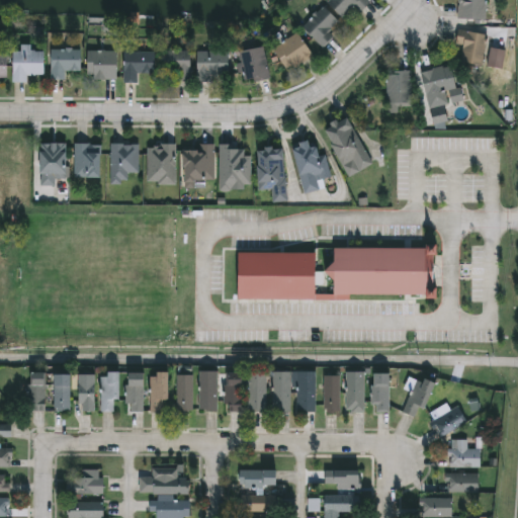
[(486,0),(486,17),(459,17),(459,0),(486,0)]
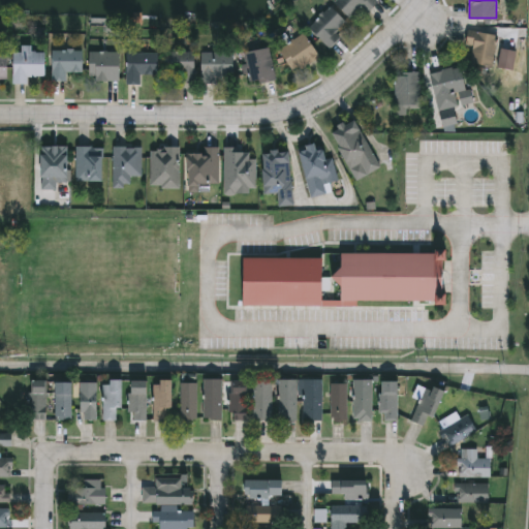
[(309,26),(331,5),(346,21),(336,31),(341,36),(331,48),(309,26)]
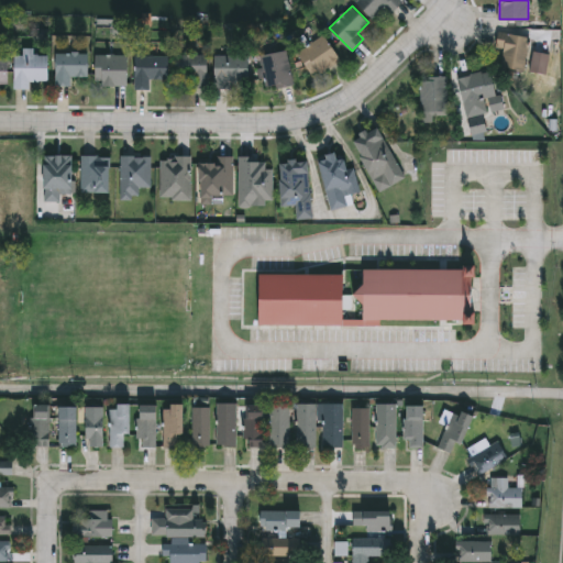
[(536,72),(501,66),(505,48),(495,47),(497,31),(541,40),(536,72)]
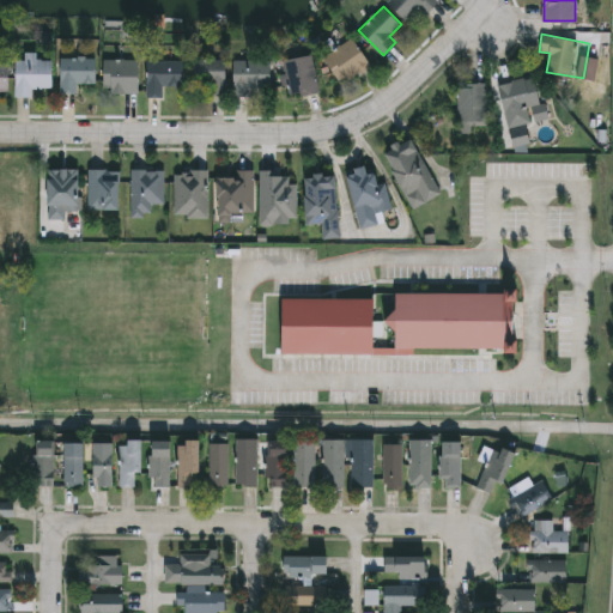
[(341,82),(323,58),(352,37),(370,61),(341,82)]
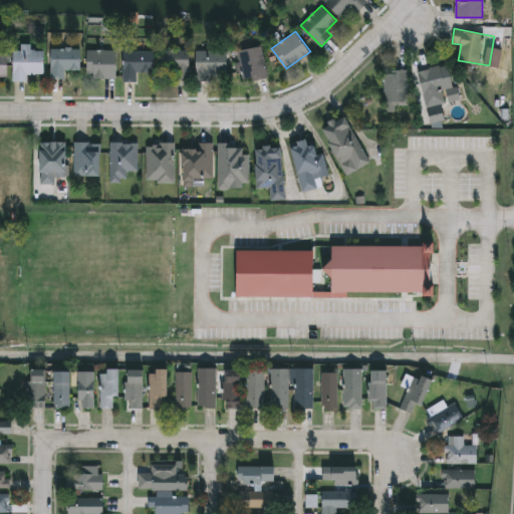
[(246,82),(237,51),(261,44),(270,75),(246,82)]
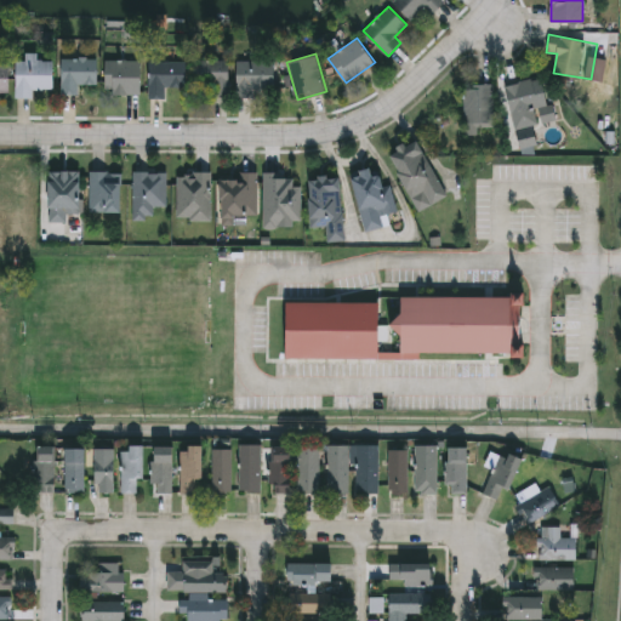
[(33,87),(33,97),(16,96),(17,57),(55,57),(53,87),(33,87)]
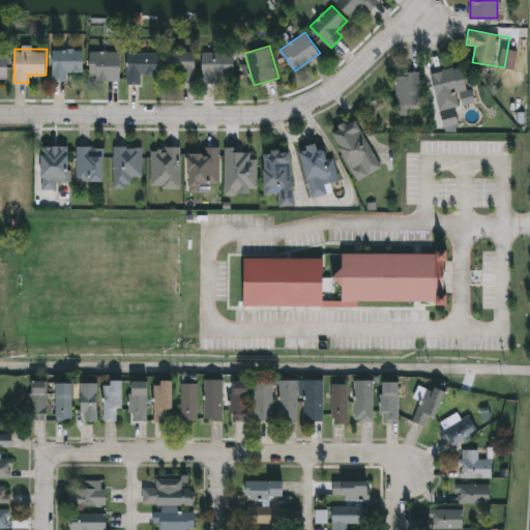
[(84,49),(83,70),(66,70),(66,80),(53,80),(53,49),(84,49)]
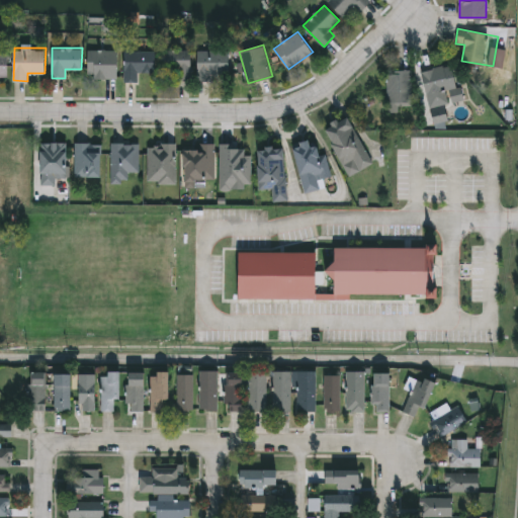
[(191,49),(191,79),(180,79),(180,69),(162,70),(162,50),(191,49)]
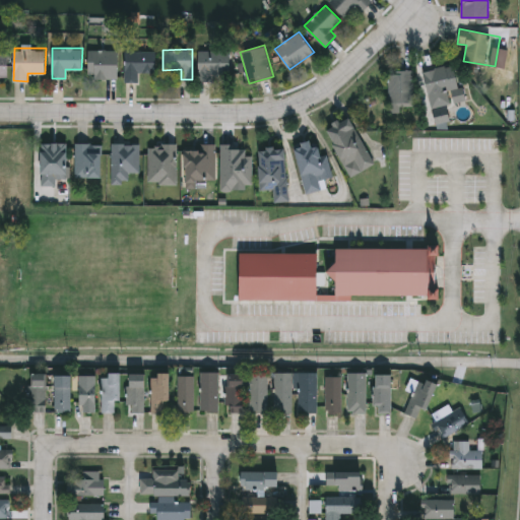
[(88,50),(118,50),(118,77),(88,77),(88,50)]
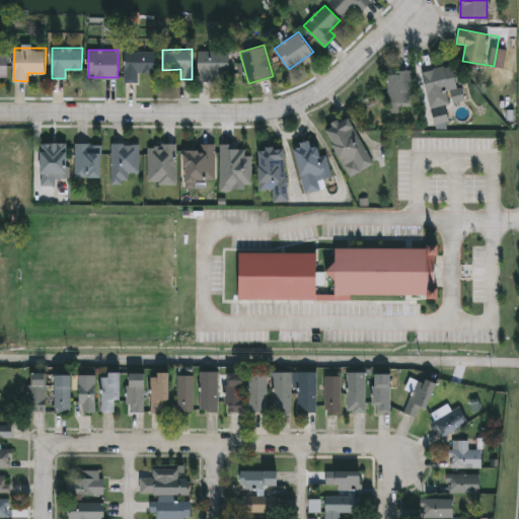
[(229,50),(229,78),(198,78),(198,50),(229,50)]
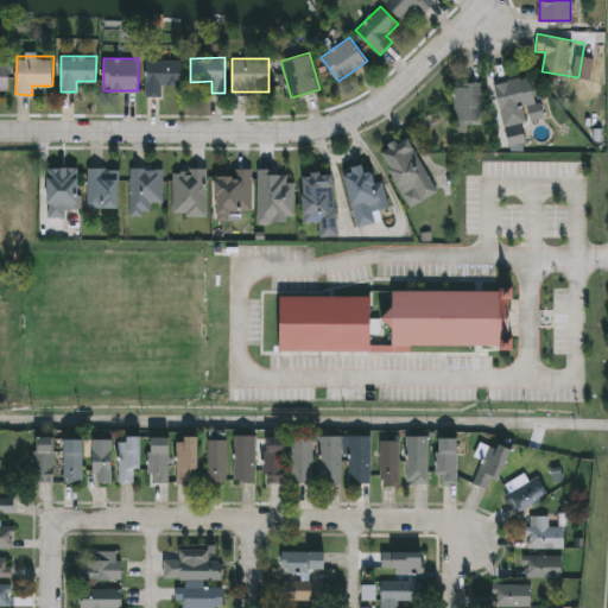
[(183,59),(182,83),(162,83),(162,95),(146,95),(146,59),(183,59)]
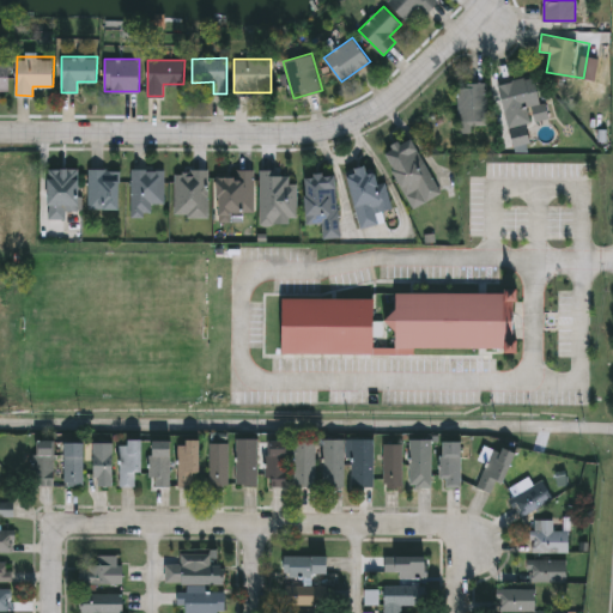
[(0,91),(0,62),(10,62),(10,91),(0,91)]
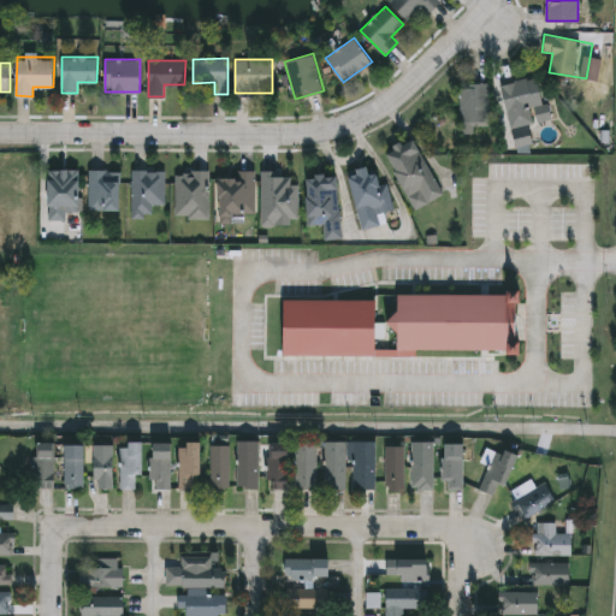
[(534,123),(511,126),(502,83),(538,76),(544,105),(531,107),(534,123)]
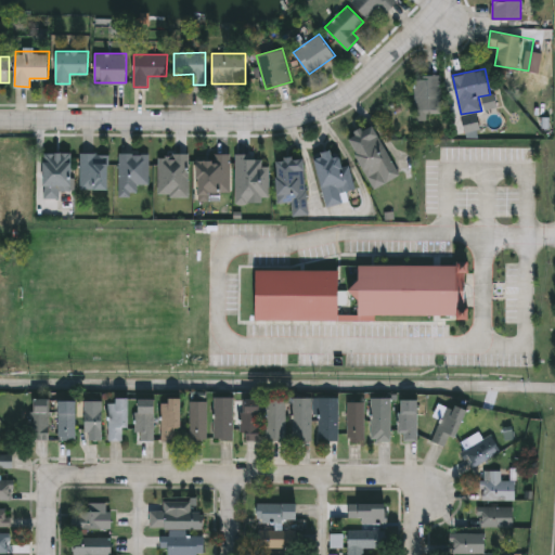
[(428,115),(428,120),(416,120),(416,76),(442,76),(442,115),(428,115)]
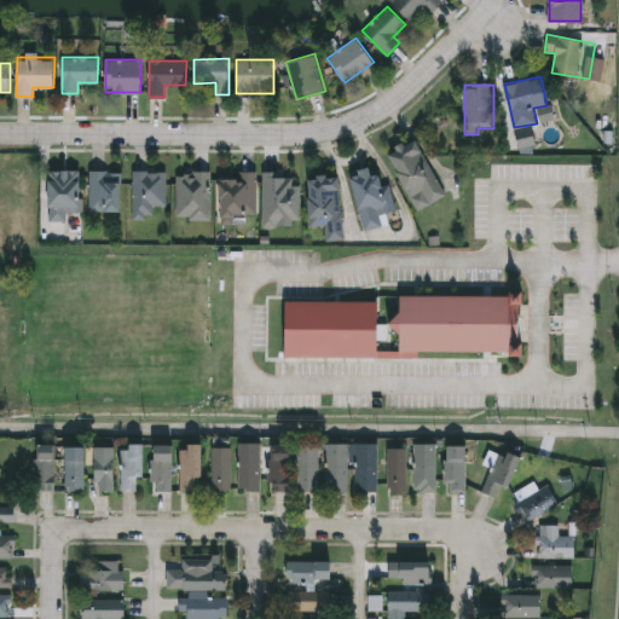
[(416,209),(389,152),(417,139),(445,196),(416,209)]
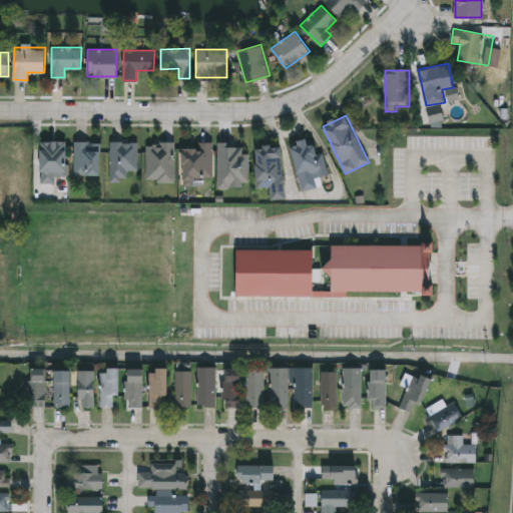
[(316,177),(318,186),(302,190),(291,143),(308,139),(310,145),(321,142),(328,174),(316,177)]
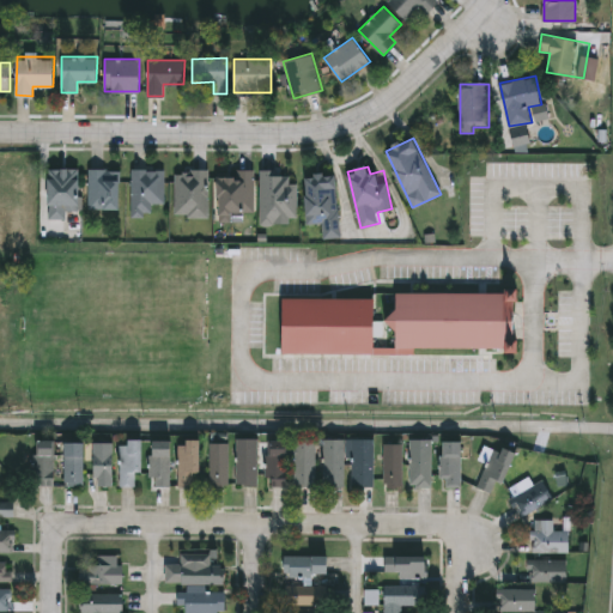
[(79,169),(79,210),(66,210),(66,218),(49,218),(49,169),(79,169)]
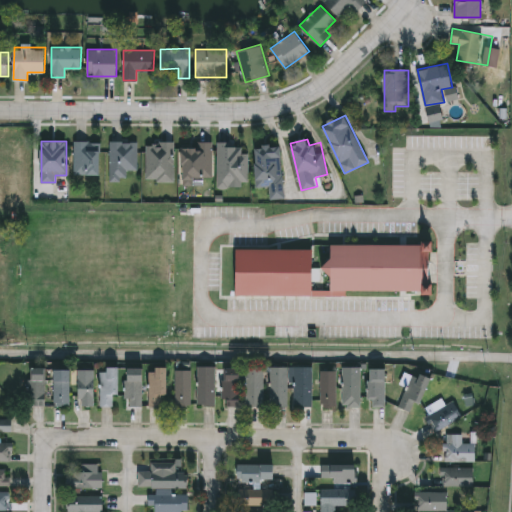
[(101,174),(74,174),(74,141),(101,141),(101,174)]
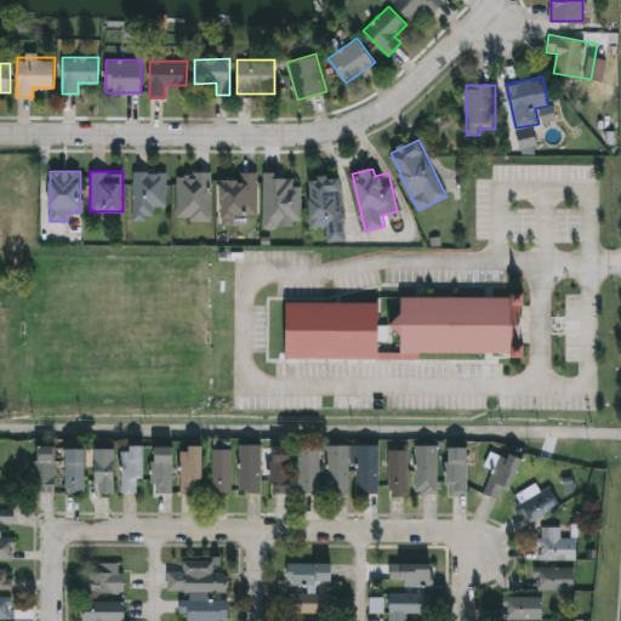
[(166,206),(153,206),(153,217),(134,217),(134,171),(166,171),(166,206)]
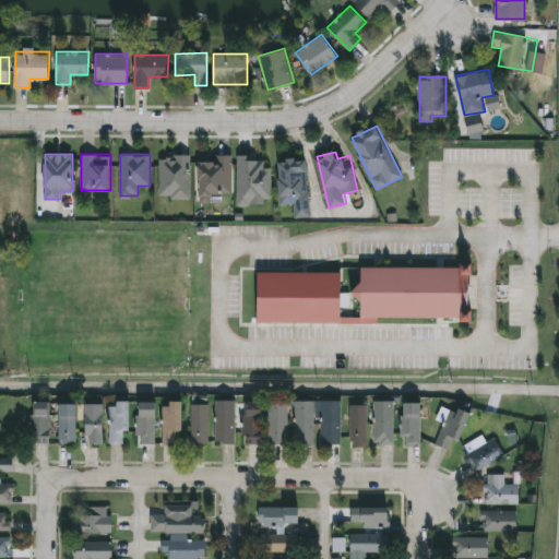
[(190,154),(190,197),(159,197),(159,154),(190,154)]
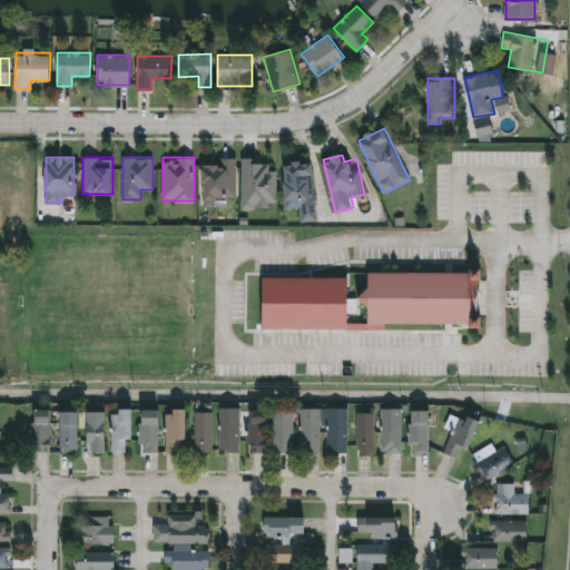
[(203,204),(203,164),(219,164),(219,157),(237,157),(237,198),(217,198),(217,204),(203,204)]
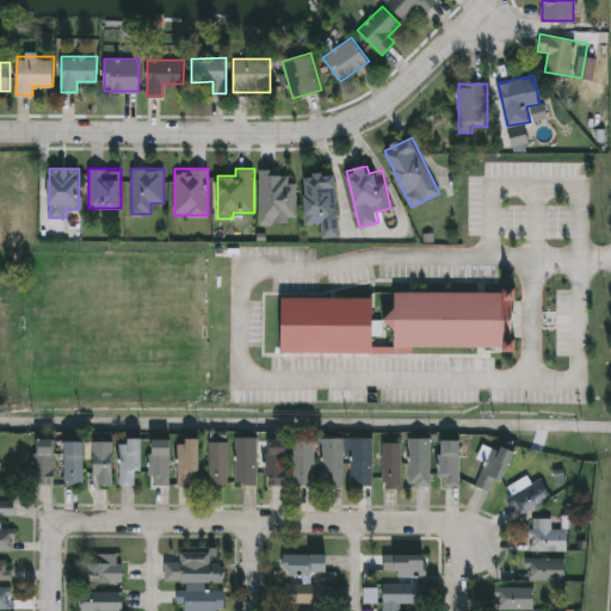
[(306,222),(304,174),(337,174),(338,236),(322,236),(322,222),(306,222)]
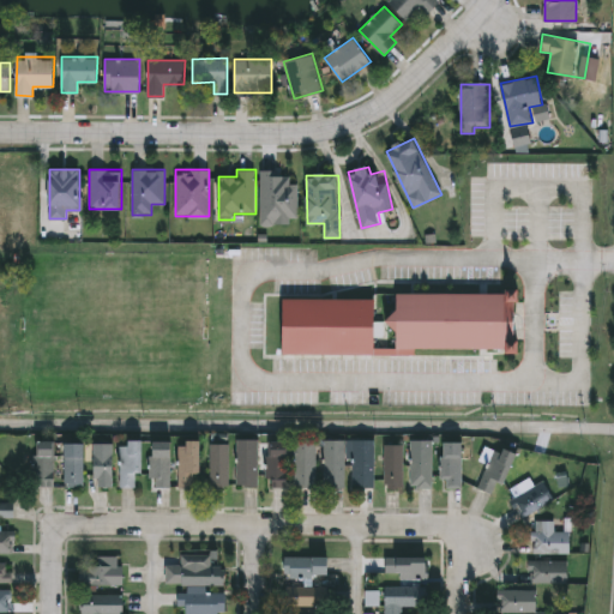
[(505,295),(506,290),(518,290),(518,302),(515,302),(513,342),(518,342),(518,354),(506,354),(506,350),(414,349),(413,355),(282,354),(282,299),(374,300),(373,350),(395,350),(395,294),(505,295)]
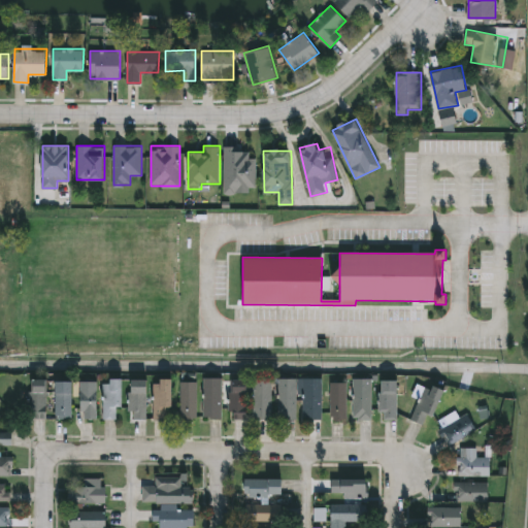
[(222,378),(222,419),(204,419),(204,378),(222,378)]
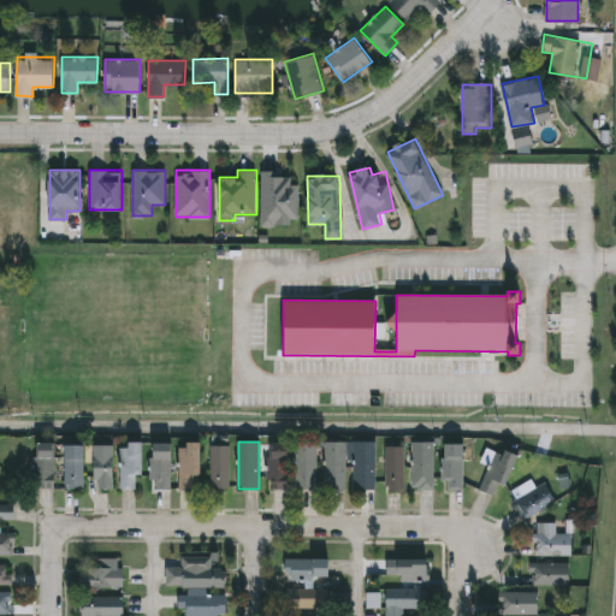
[(54,443),(54,487),(36,487),(36,443),(54,443)]
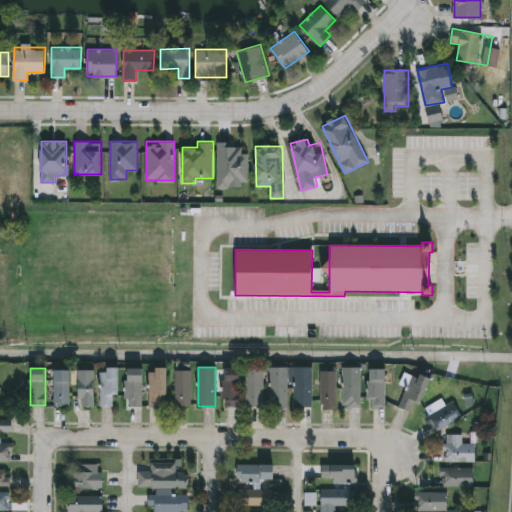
[(119,395),(113,395),(113,407),(100,407),(100,368),(119,368),(119,395)]
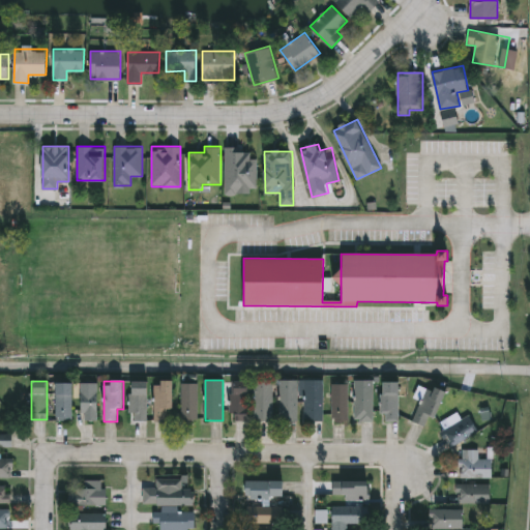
[(148,381),(148,421),(131,421),(131,381),(148,381)]
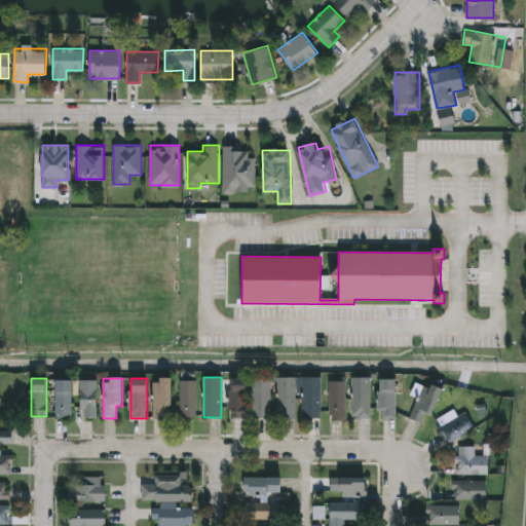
[(173,378),(173,407),(166,407),(166,418),(153,418),(153,378),(173,378)]
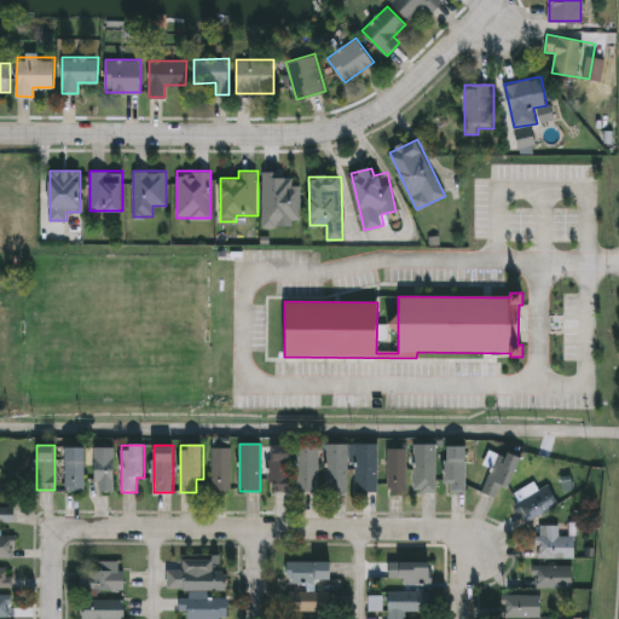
[(272,492),(272,445),(290,445),(290,492),(272,492)]
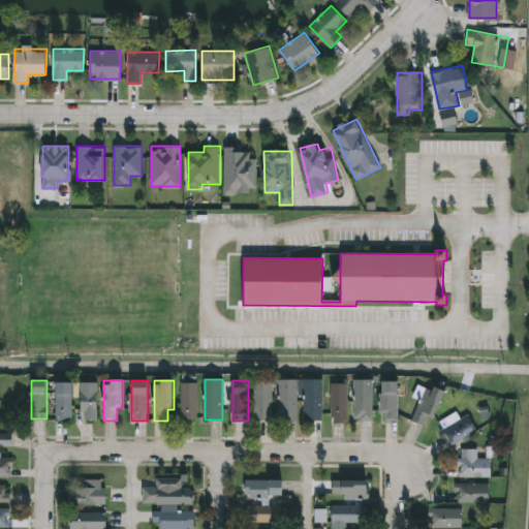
[(273,380),(273,421),(255,421),(255,380),(273,380)]
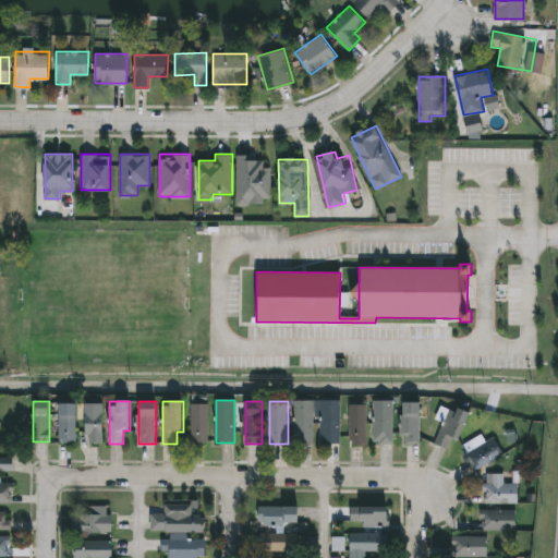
[(340,444),(317,444),(294,444),(294,401),(340,401),(340,444)]
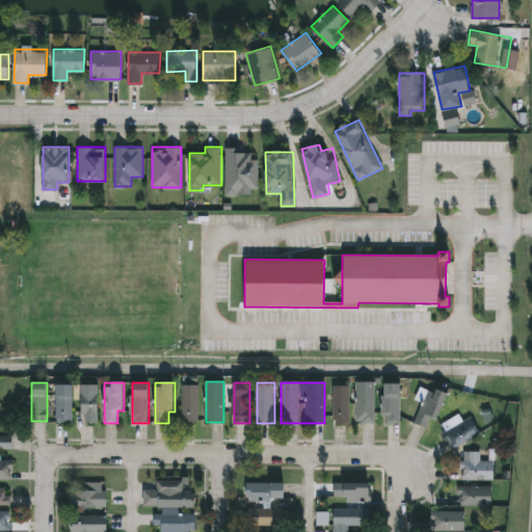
[(356,423),(356,382),(374,382),(374,423),(356,423)]
